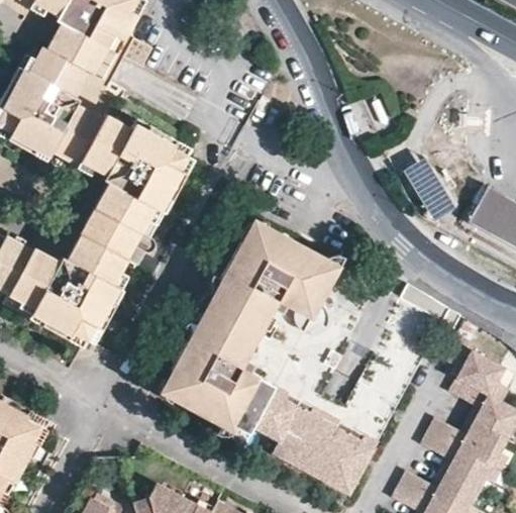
[(0,304),(90,353),(123,293),(114,288),(156,211),(167,217),(189,177),(167,165),(176,147),(133,124),(131,128),(105,114),(102,120),(75,105),(91,76),(101,82),(145,0),(0,0),(0,304)]
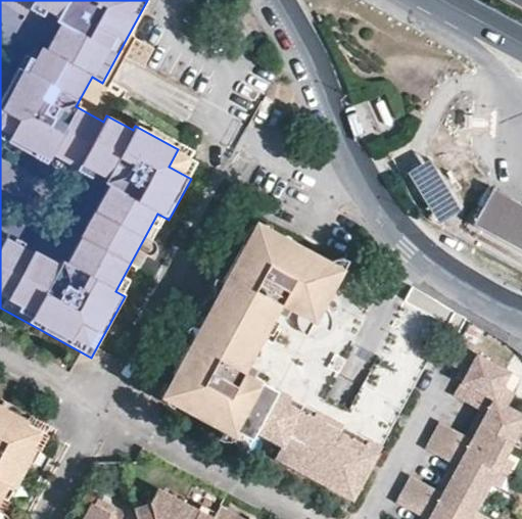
[(419,171),(408,178),(438,228),(448,222),(461,214),(430,163),(419,171)]
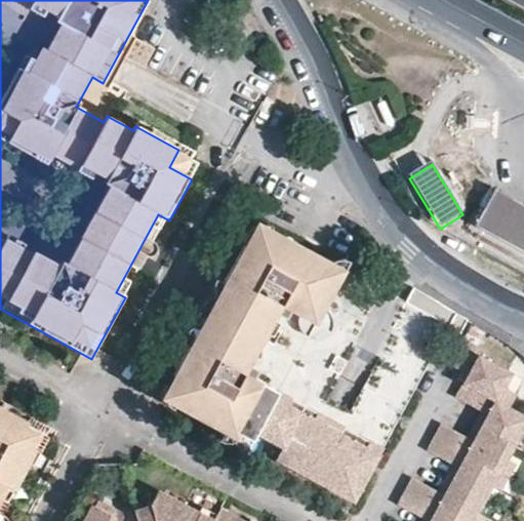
[(523,207),(494,192),(475,229),(523,255),(523,207)]
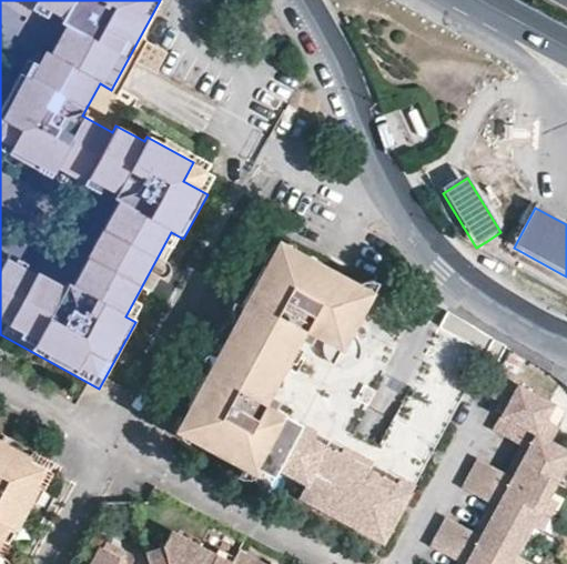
[(279,241),(265,265),(281,273),(293,249),(279,241)]
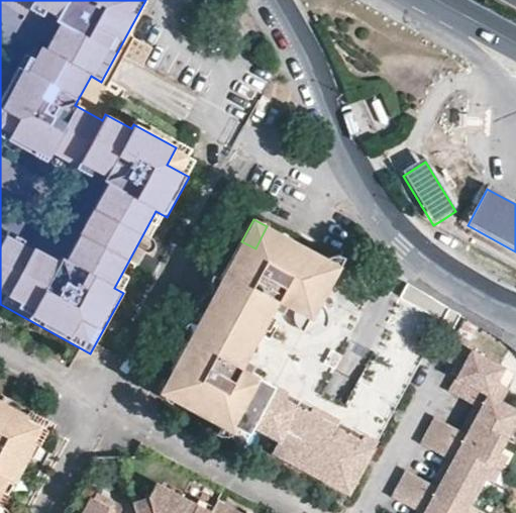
[(314,251),(267,226),(255,248),(241,241),(221,281),(227,285),(220,298),(207,325),(195,347),(187,342),(172,372),(185,379),(173,401),(211,421),(214,414),(249,433),(272,391),(276,385),(248,371),(246,362),(265,328),(271,314),(278,302),(310,319),(336,270),(311,257),(314,251)]
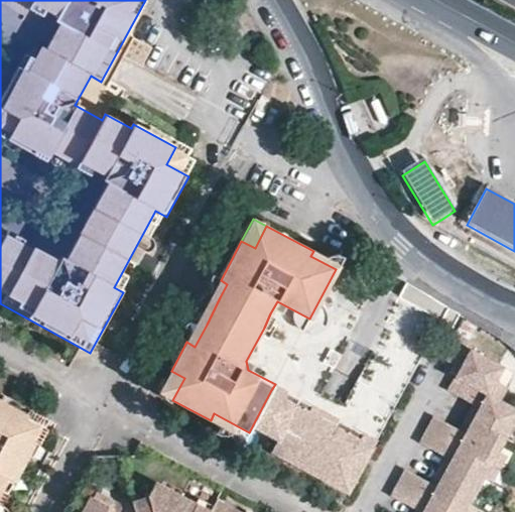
[(339,265),(313,251),(310,256),(336,269),(339,265)]
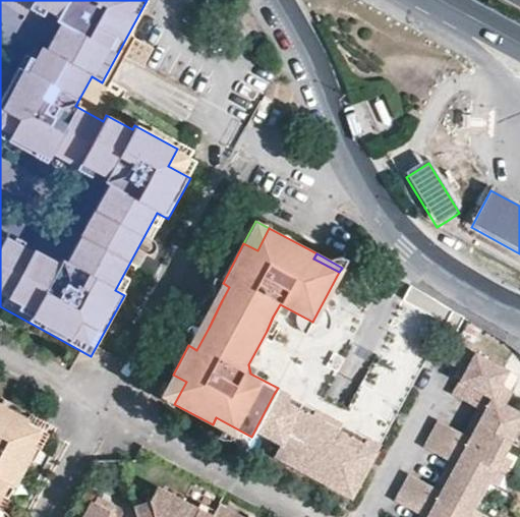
[(339,366),(306,348),(343,280),(356,286),(361,278),(342,268),(339,272),(312,322),(280,304),(273,317),(280,320),(273,334),(267,331),(248,364),(250,374),(278,388),(290,395),(287,401),(274,394),(251,437),(248,443),(352,498),(379,450),(365,443),(368,437),(382,444),(446,323),(429,314),(425,323),(438,330),(399,400),(364,381),(359,390),(357,395),(354,399),(341,422),(338,428),(313,414),(316,409),(339,366)]
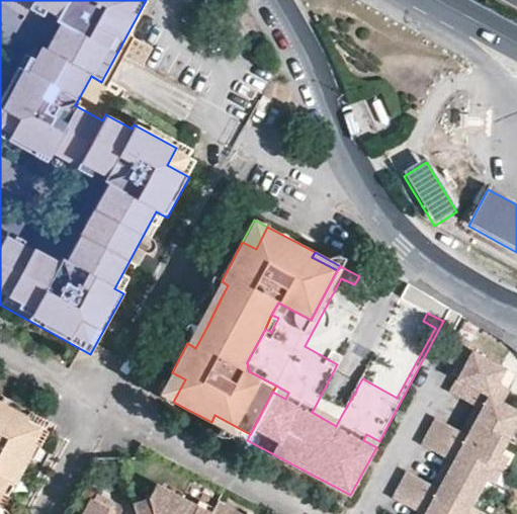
[(350,339),(377,288),(359,276),(354,284),(341,278),(305,346),(337,364),(350,339)]
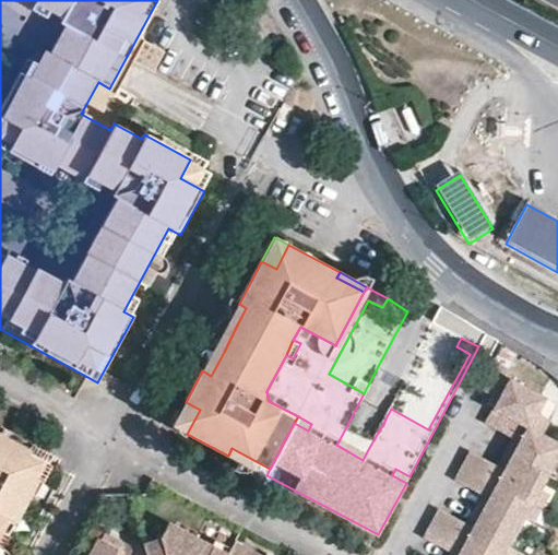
[(246,308),(239,304),(232,318),(238,322),(246,308)]
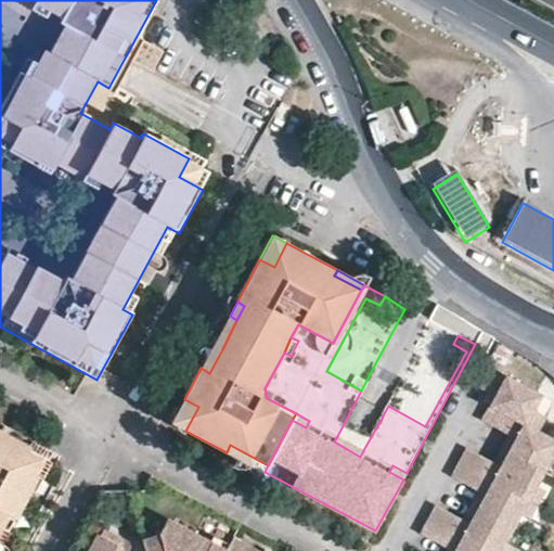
[(404,309),(375,363),(389,371),(402,377),(432,324),(416,317),(404,309)]
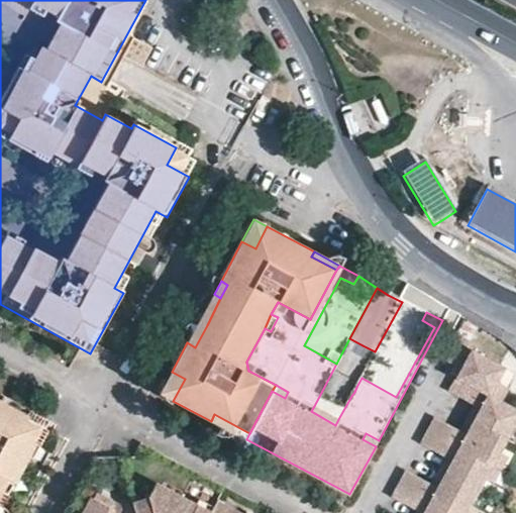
[(402,302),(375,351),(351,396),(354,392),(356,387),(362,378),(396,397),(434,327),(422,320),(426,312),(402,302)]
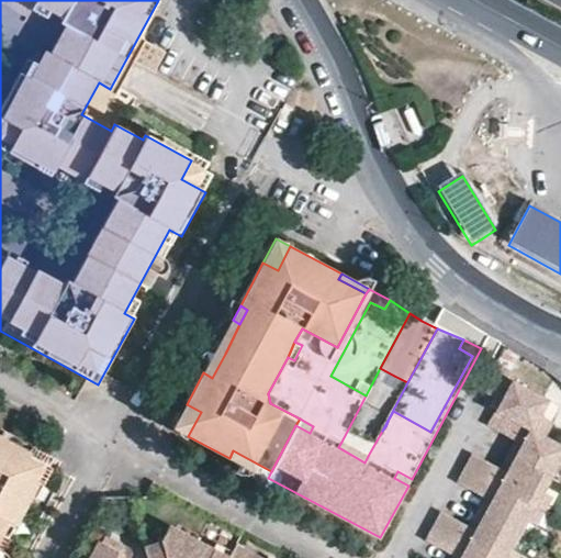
[(294,342),(288,357),(294,360),(302,345),(294,342)]
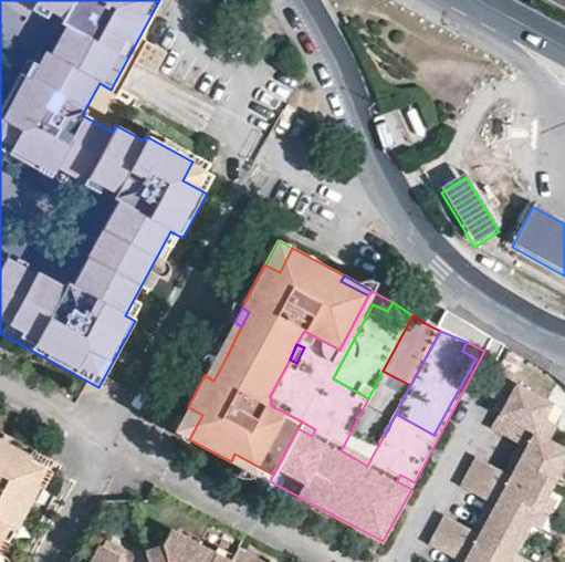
[(218,352),(205,375),(213,381),(227,356),(218,352)]
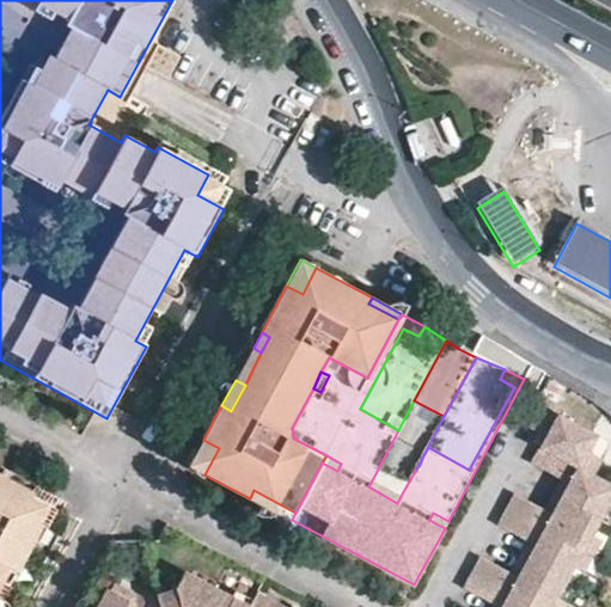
[(610,500),(610,498),(610,482),(596,473),(581,466),(592,447),(599,434),(555,410),(558,404),(541,394),(525,424),(541,433),(548,436),(542,446),(533,463),(563,479),(569,483),(554,513),(547,509),(517,494),(499,525),(530,541),(536,545),(519,576),(513,572),(482,556),(465,588),(493,602),(500,606),(553,606),(558,596),(576,563),(593,532),(610,500)]
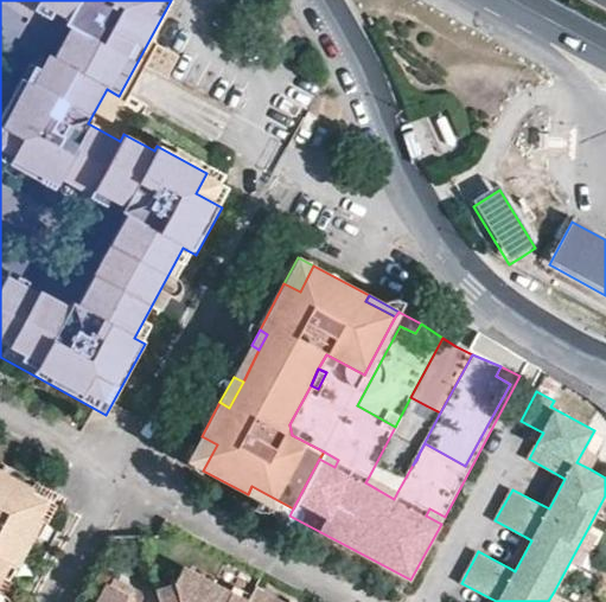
[(537,442),(543,433),(536,429),(531,439),(537,442)]
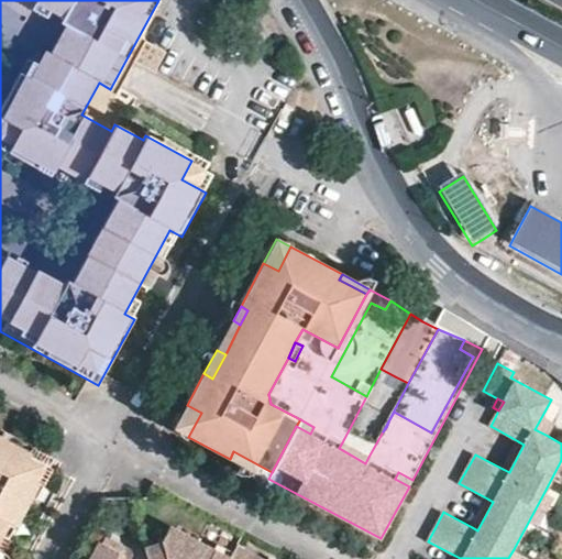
[(174,429),(188,437),(201,413),(187,405),(174,429)]
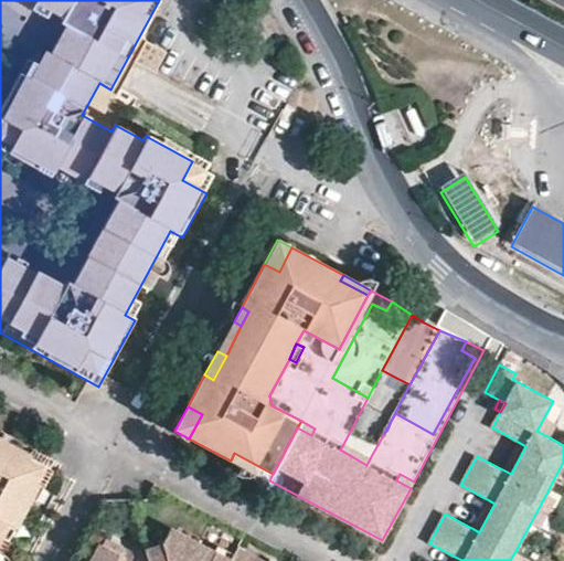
[(550,437),(560,420),(546,413),(536,431),(550,437)]
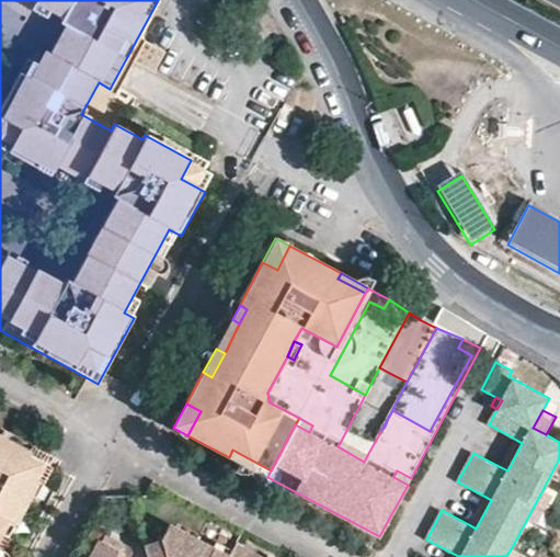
[(312,425),(299,418),(295,424),(309,432),(312,425)]
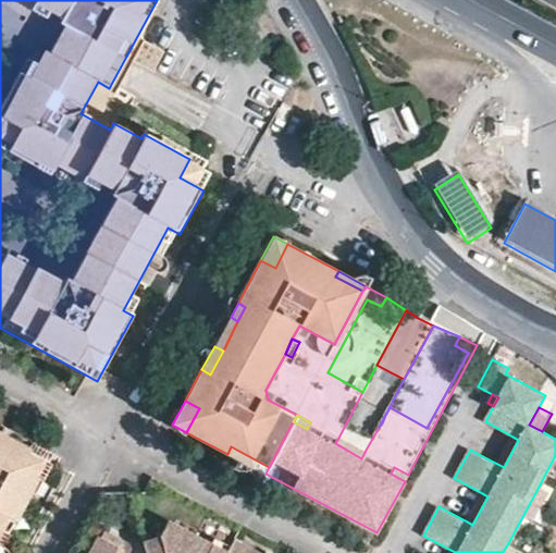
[(5,552),(4,551),(57,455),(0,425),(0,552),(5,552)]
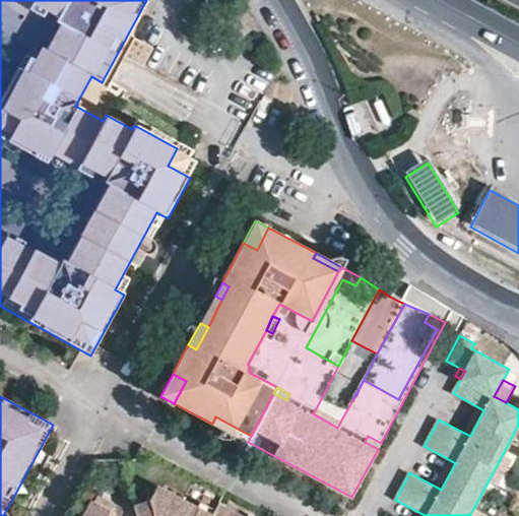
[(470,436),(483,410),(478,407),(464,433),(470,436)]
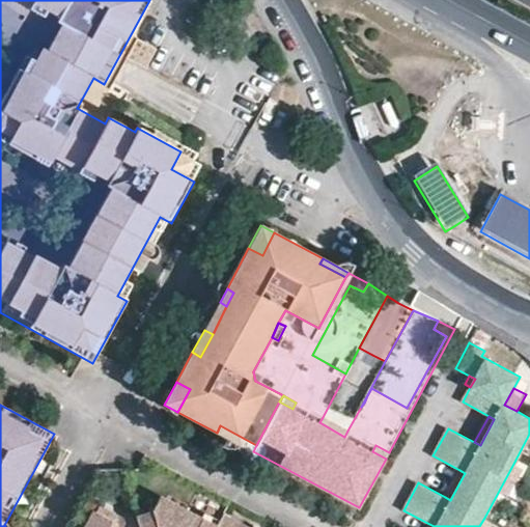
[(347,431),(323,417),(319,422),(344,437),(347,431)]
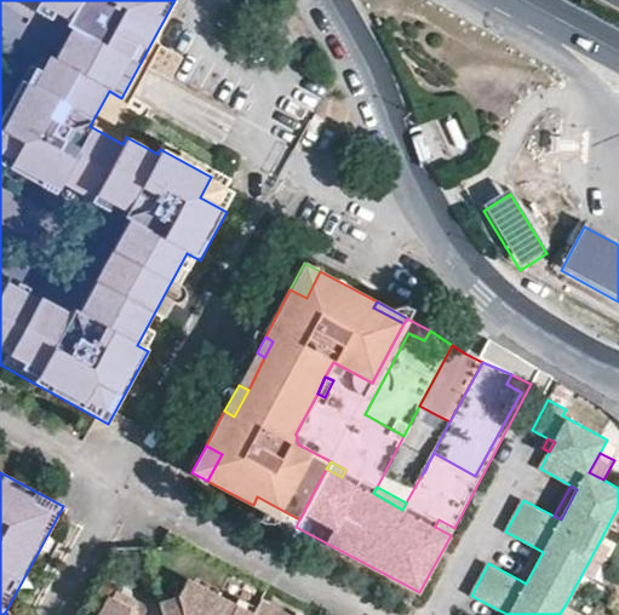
[(257,496),(253,505),(296,527),(299,519),(257,496)]
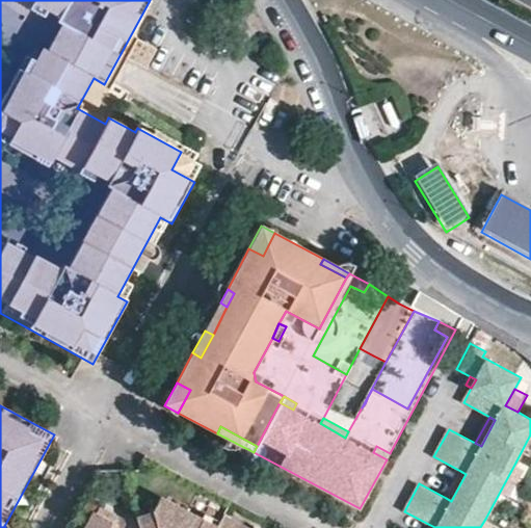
[(390,453),(376,446),(373,452),(387,459),(390,453)]
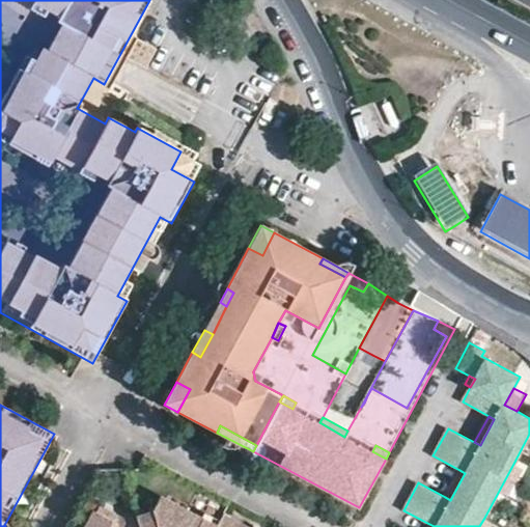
[(508,494),(523,467),(514,462),(500,489),(508,494)]
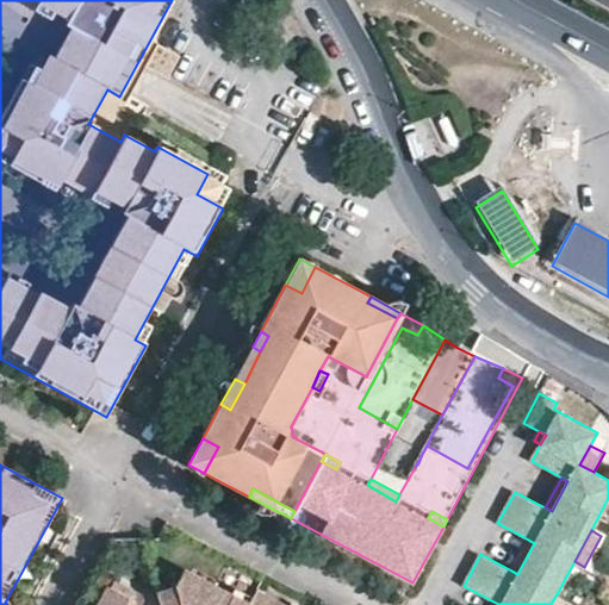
[(517,574),(534,543),(528,540),(511,571),(517,574)]
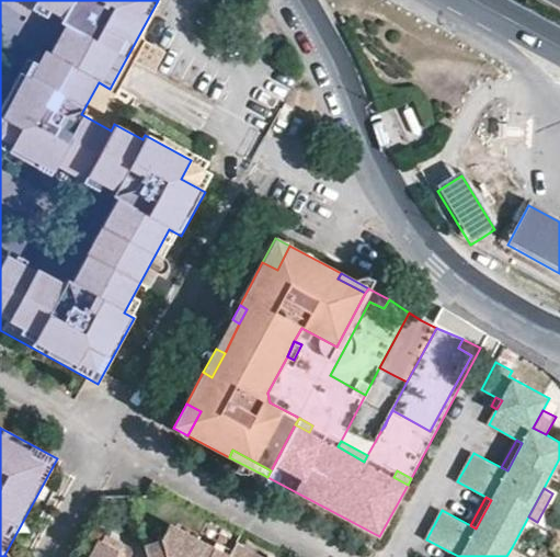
[(174,530),(169,529),(159,544),(169,541),(174,530)]
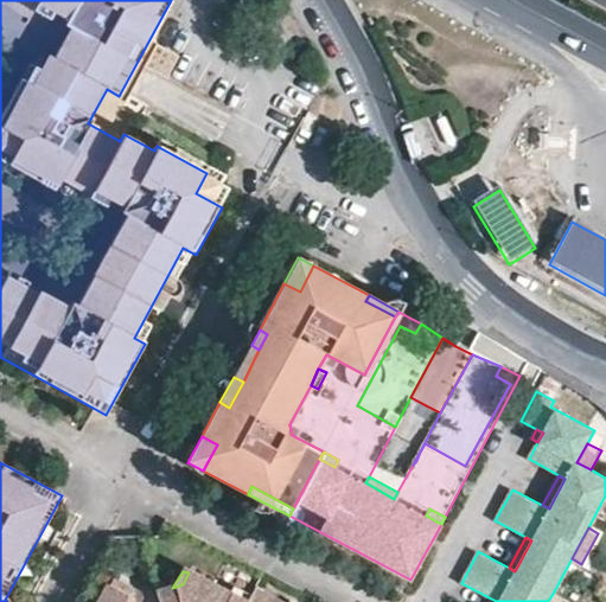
[(241,601),(189,572),(183,584),(172,588),(154,593),(153,593),(155,601),(241,601)]
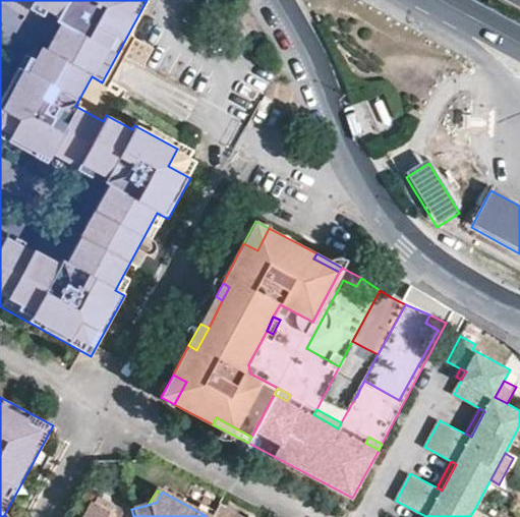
[(115,509),(97,498),(93,505),(112,515),(115,509)]
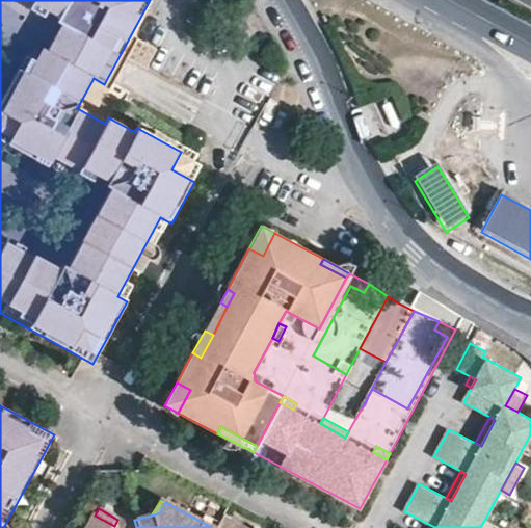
[(113,527),(114,526),(95,516),(91,513),(83,527),(113,527)]
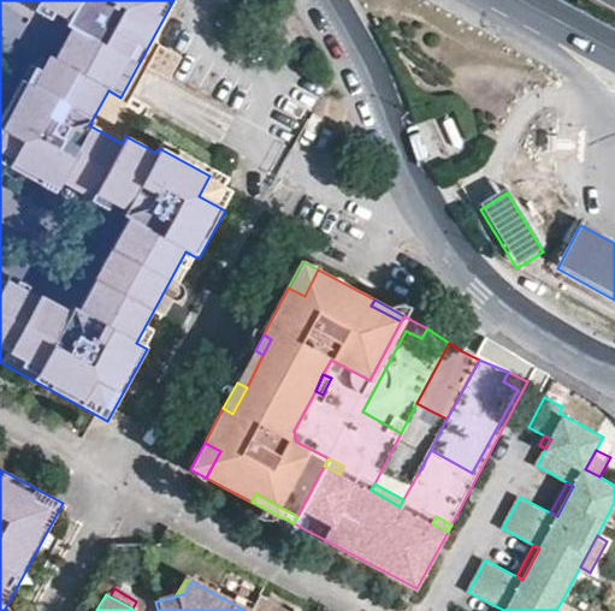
[(276,610),(258,600),(253,610),(276,610)]
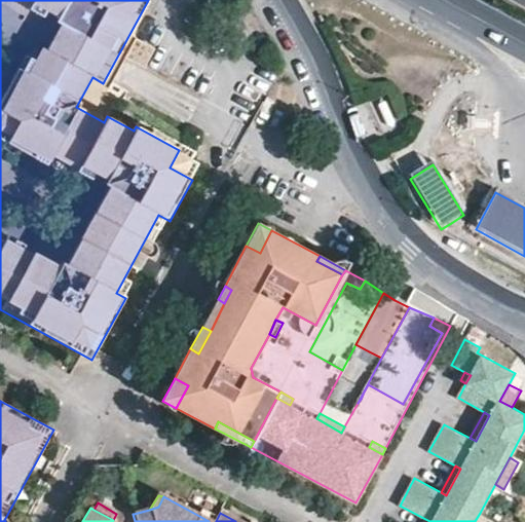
[(485,521),(488,517),(480,513),(475,521),(485,521)]
